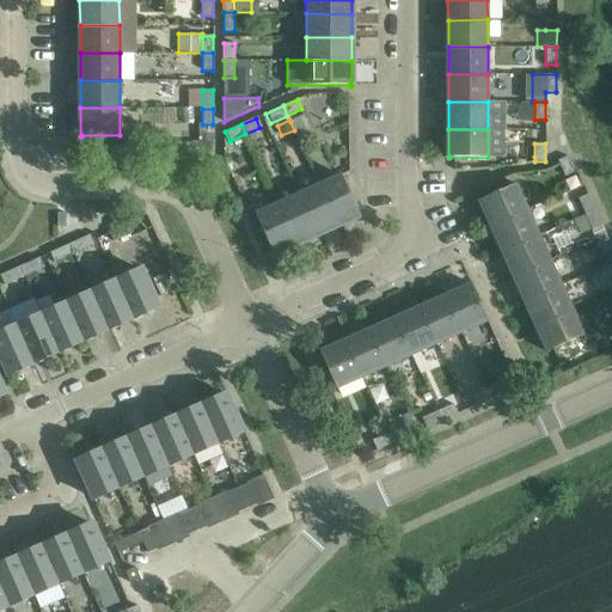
[(567,155),(557,160),(564,176),(574,171),(567,155)]
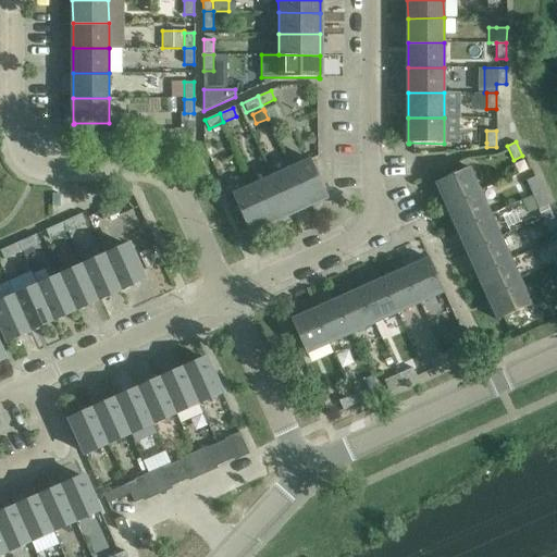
[(326,195),(310,159),(289,168),(307,206),(327,196),(327,195),(326,195)]
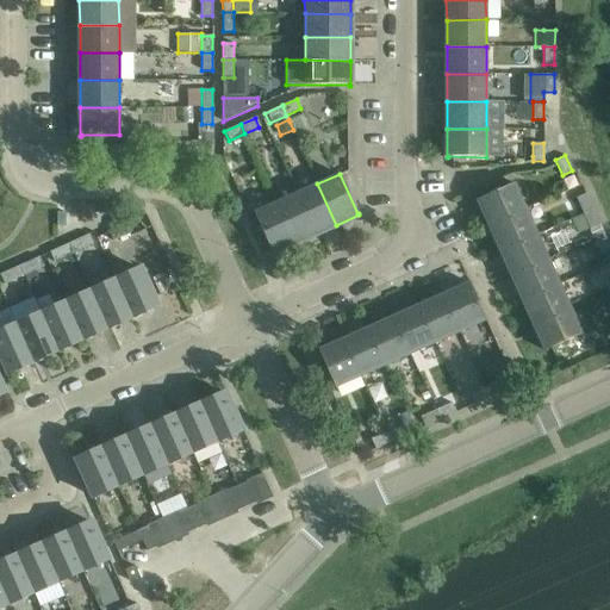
[(478,198),(490,225),(526,209),(514,182),(479,199),(479,198),(478,198)]
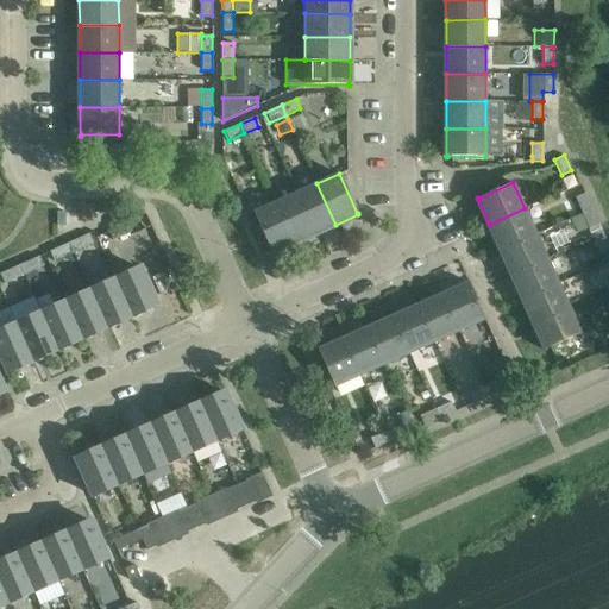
[(316,183),(296,193),(314,234),(336,225),(316,183)]
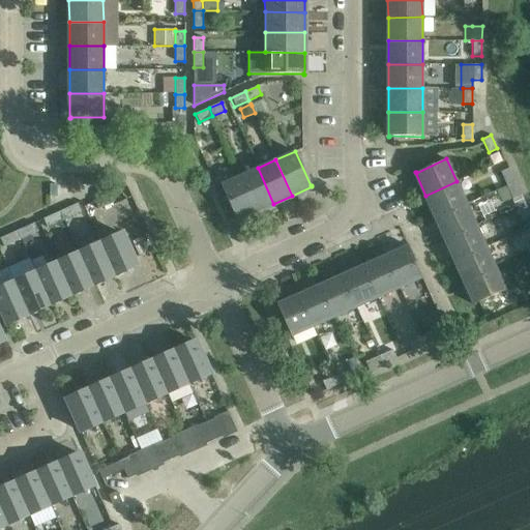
[(273,204),(258,168),(239,176),(256,212),(273,204)]
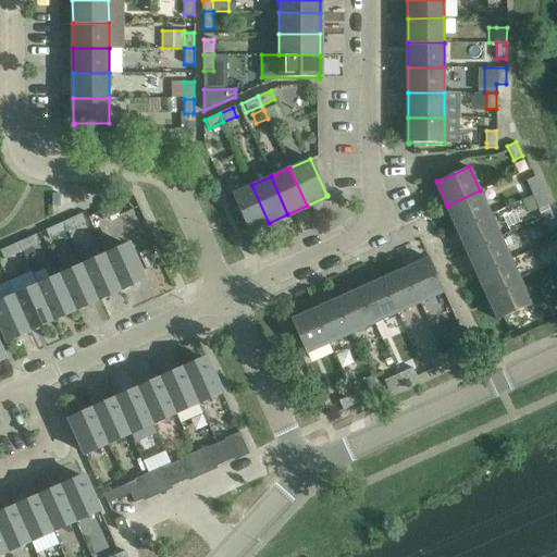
[(525,181),(532,195),(542,190),(535,176),(525,181)]
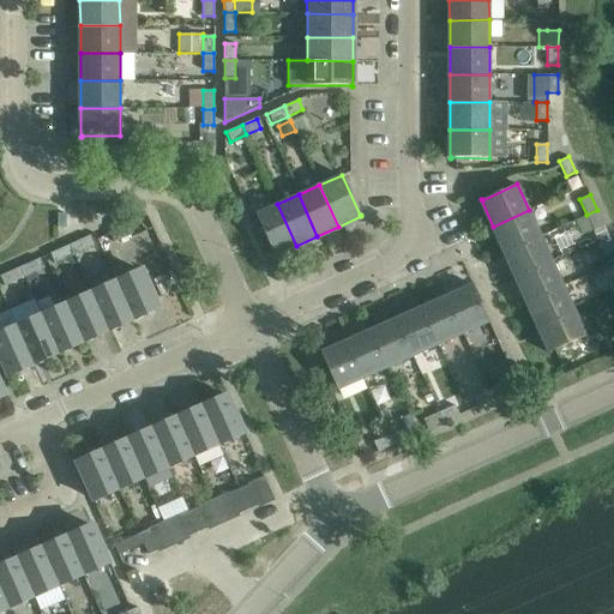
[(274,254),(272,254),(274,256),(296,246),(277,204),(256,214),(274,254)]
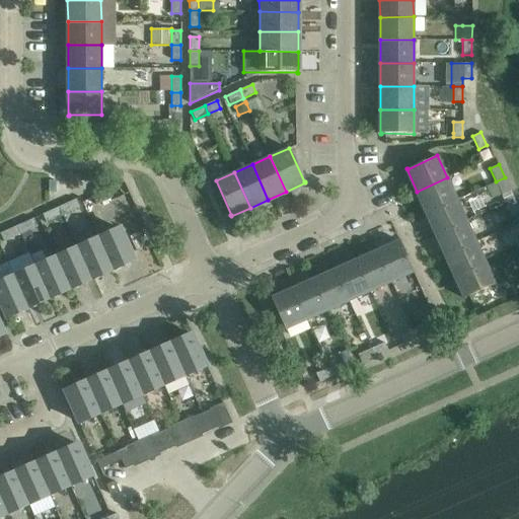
[(417,192),(426,213),(456,199),(447,177),(417,192)]
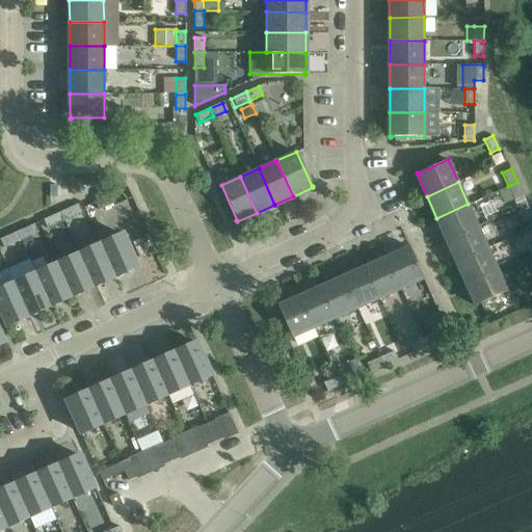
[(508,186),(514,201),(523,196),(517,182),(508,186)]
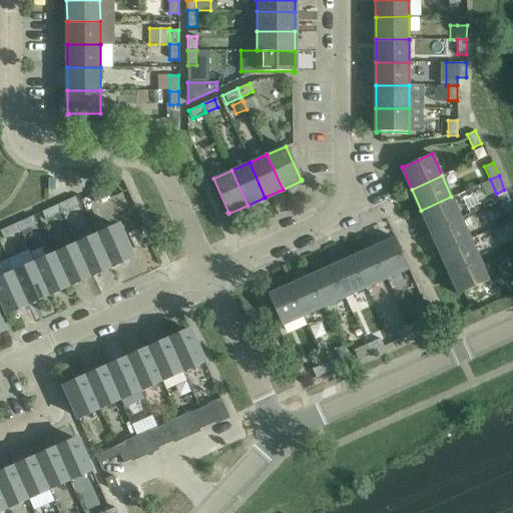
[(94,202),(111,195),(107,186),(90,194),(94,202)]
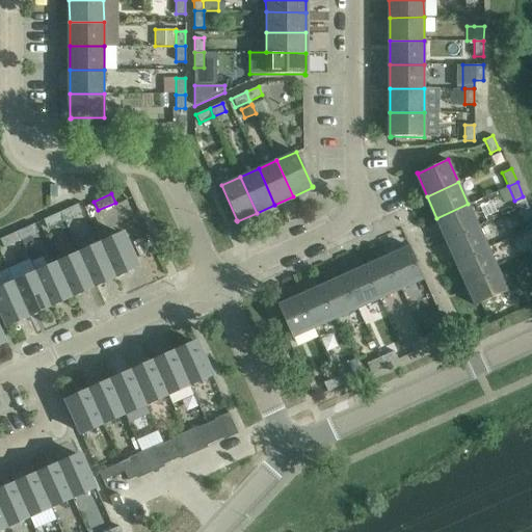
[(59,212),(63,220),(81,213),(77,204),(59,212)]
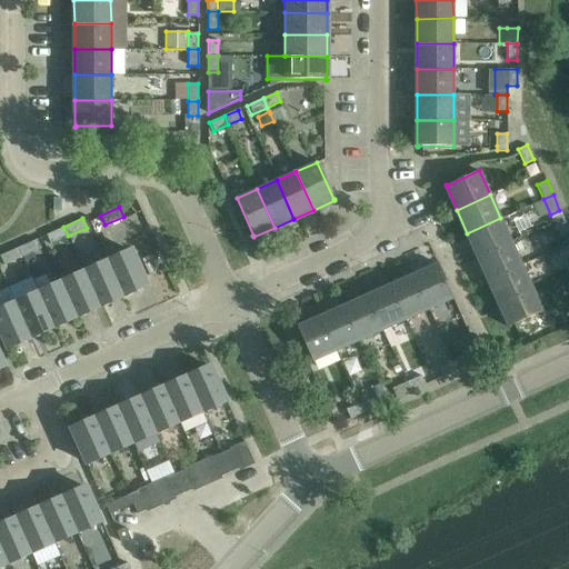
[(467,233),(478,257),(511,241),(500,218),(467,233)]
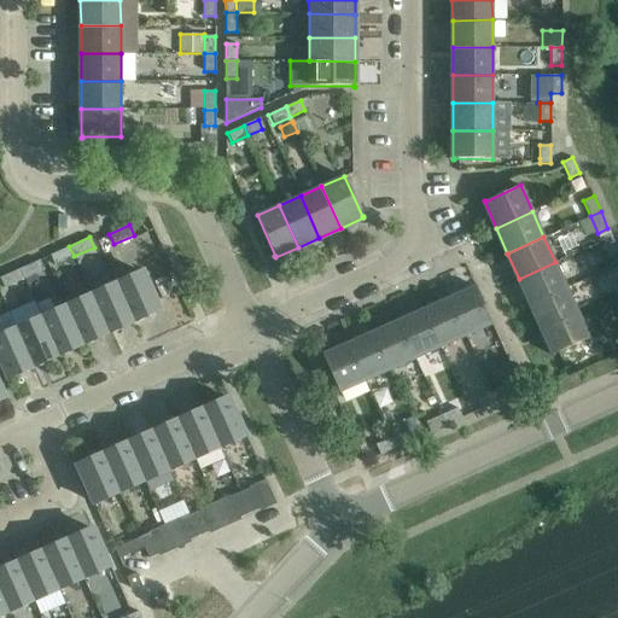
[(601,242),(608,257),(617,252),(617,251),(612,237),(601,242)]
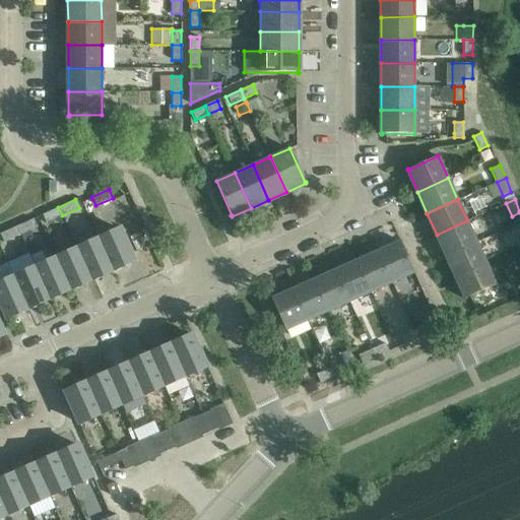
[(46,222),(62,215),(58,207),(42,214),(46,222)]
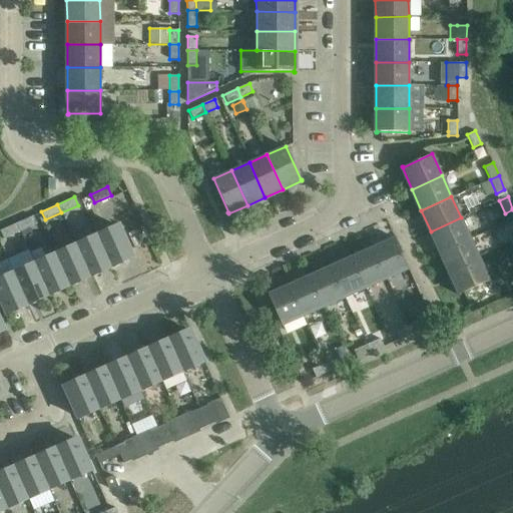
[(15,222),(19,231),(36,223),(33,215),(15,222)]
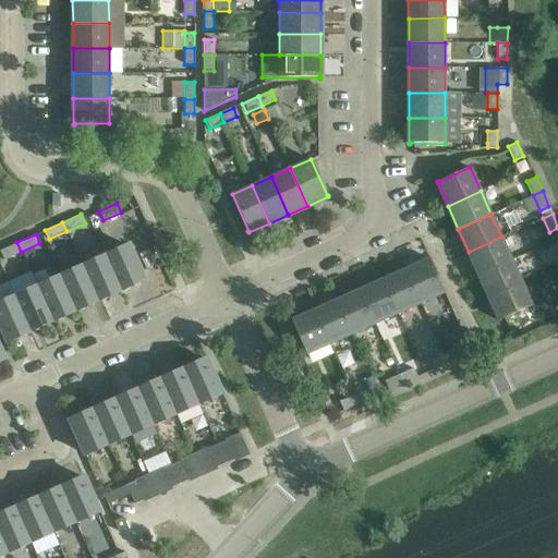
[(469,252),(478,274),(504,263),(511,259),(501,237),(469,252)]
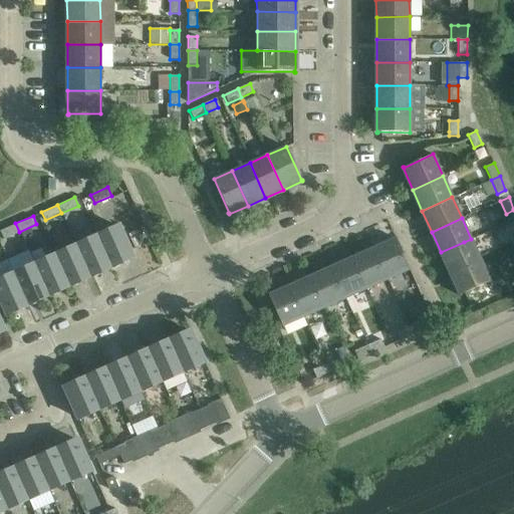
[(0,232),(3,239),(19,232),(15,223),(0,230),(0,232)]
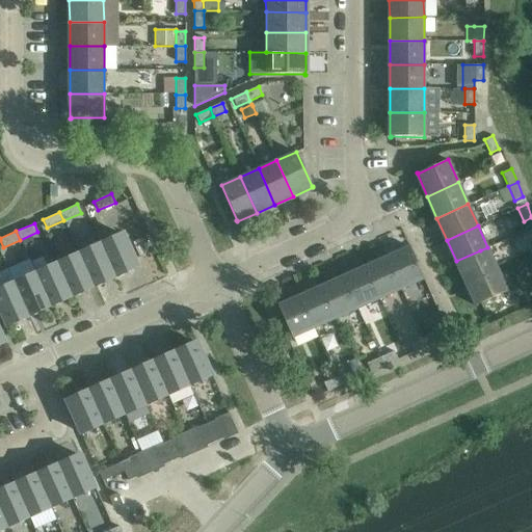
[(114,276),(137,266),(123,235),(101,245),(103,250),(114,276)]
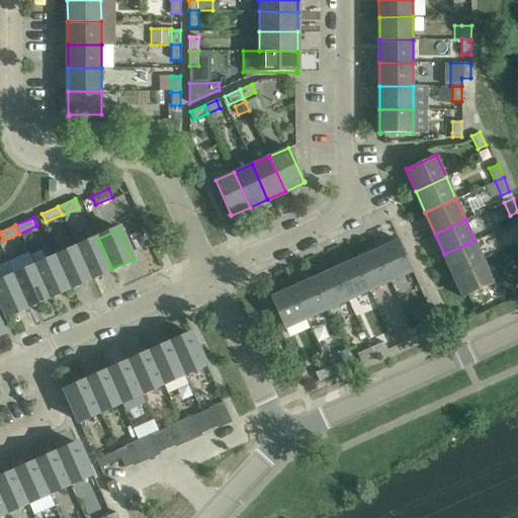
[(77,248),(90,278),(111,269),(100,244),(98,239),(77,248)]
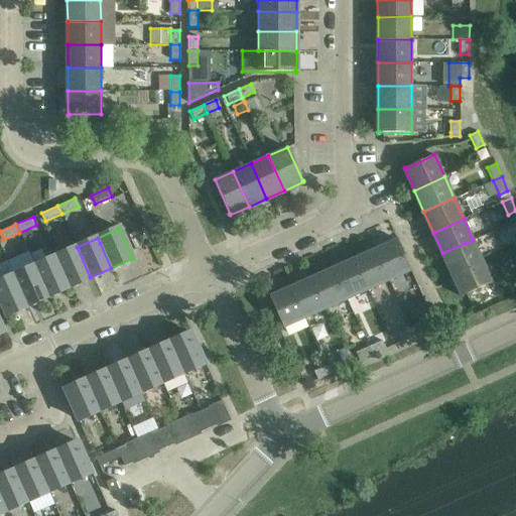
[(398,240),(375,250),(389,280),(411,271),(398,241),(399,241),(398,240)]
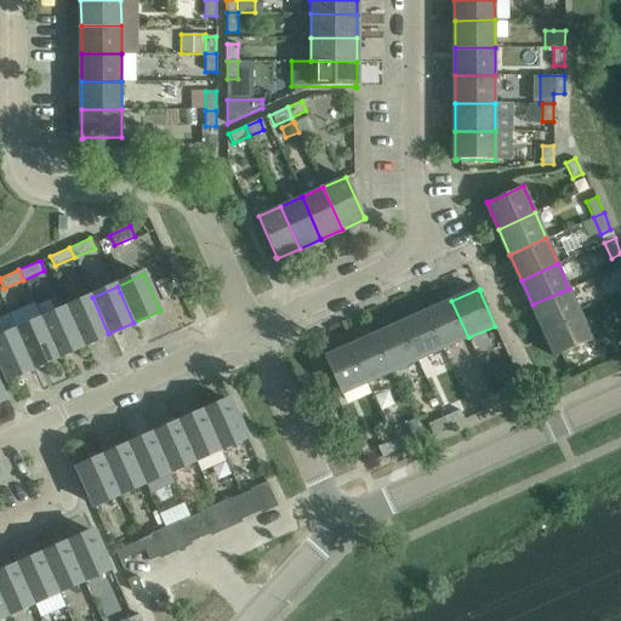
[(560,292),(533,305),(543,330),(580,314),(569,289),(560,292)]
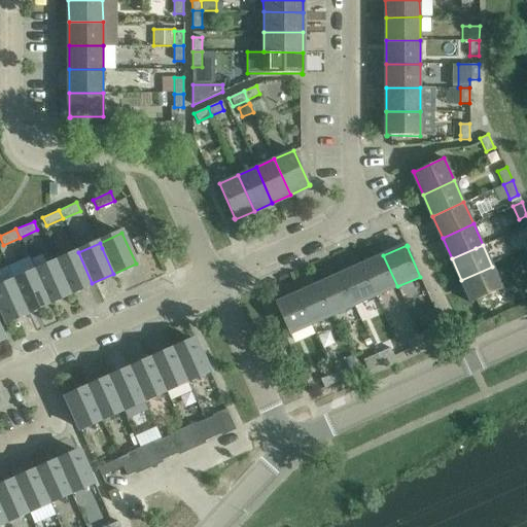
[(92,283),(78,252),(57,261),(70,292),(92,283)]
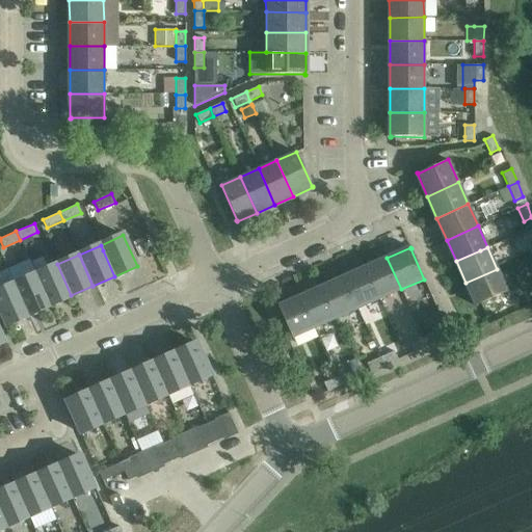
[(387,258),(365,267),(379,299),(401,289),(387,258)]
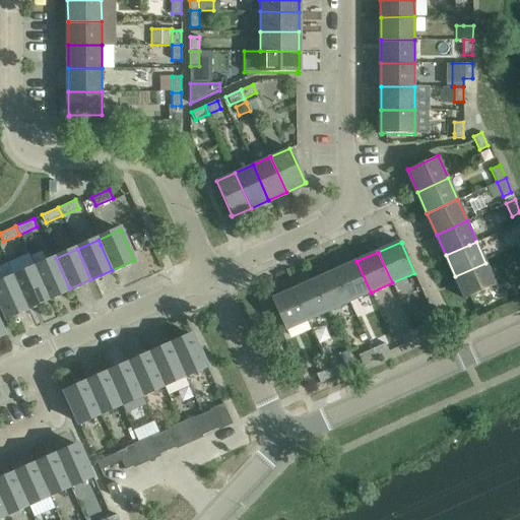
[(48,299),(69,288),(56,258),(35,268),(48,299)]
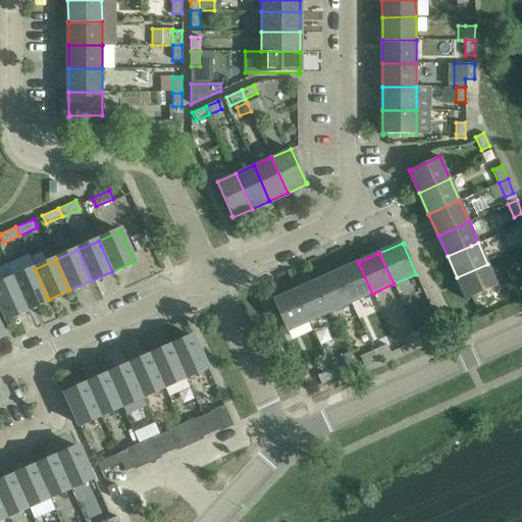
[(358,262),(337,272),(351,303),(372,294),(358,262)]
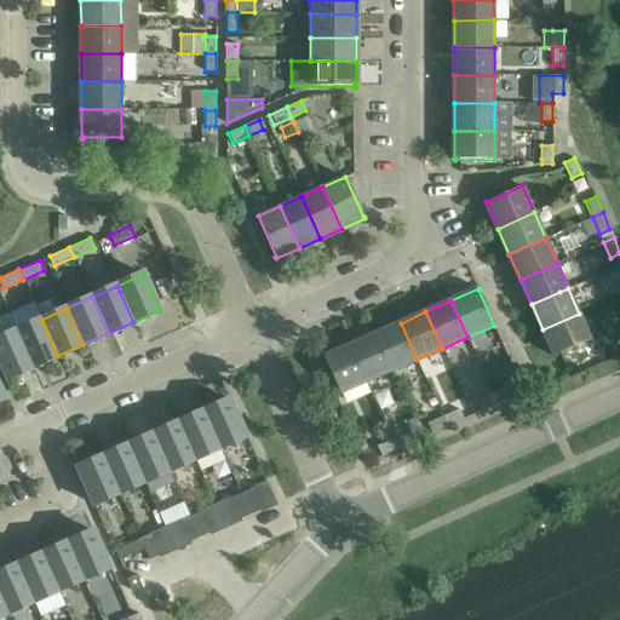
[(543,329),(555,357),(556,356),(556,355),(591,339),(579,314),(543,329)]
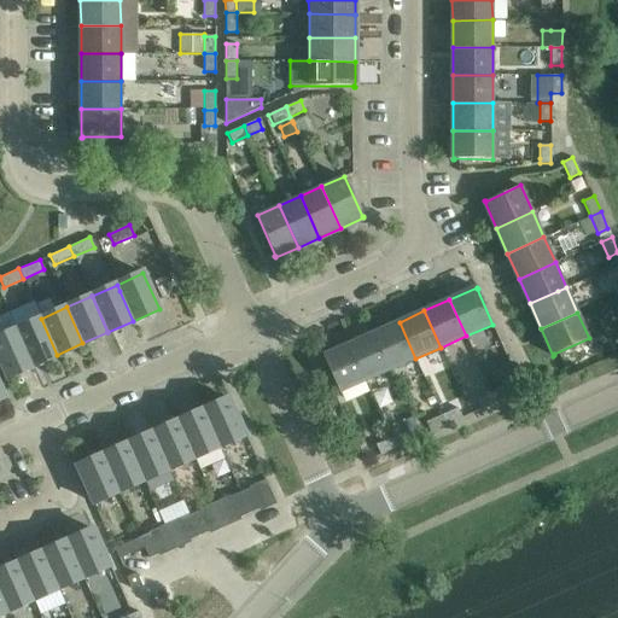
[(31,366),(57,355),(41,319),(16,330),(31,366)]
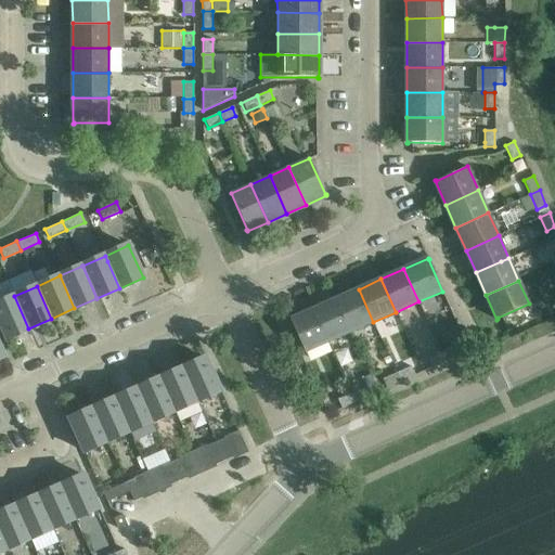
[(359,289),(336,299),(350,332),(373,322),(359,289)]
